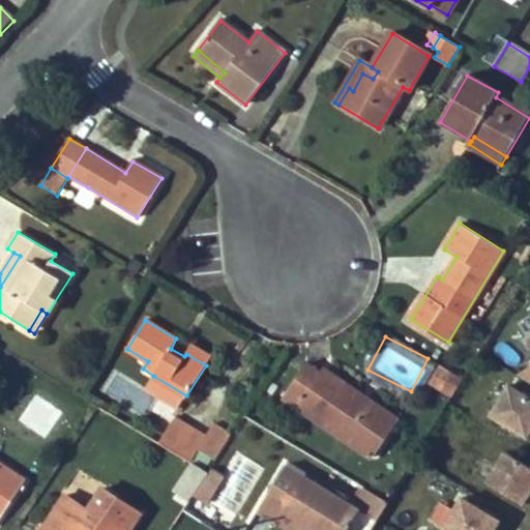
[(186,354),(206,365),(211,357),(192,345),(186,354)]
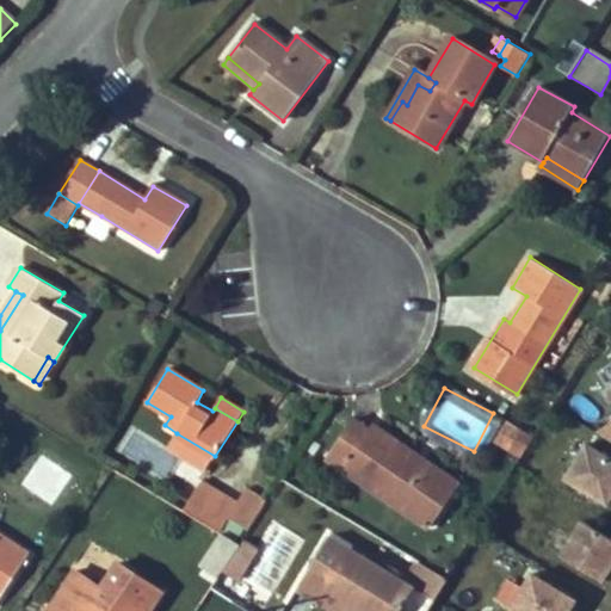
[(362,440),(369,431),(353,419),(346,431),(362,440)]
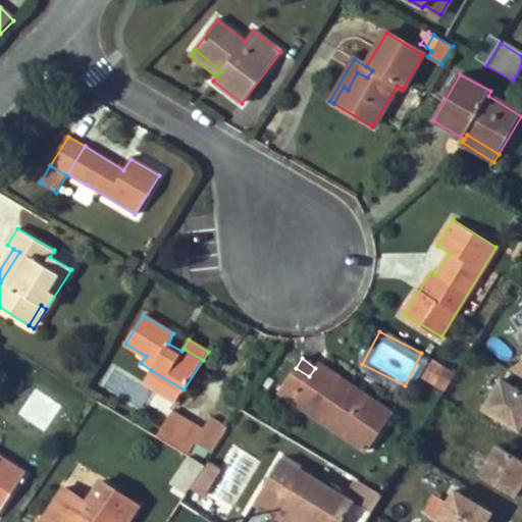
[(439,364),(433,360),(423,376),(430,380),(439,364)]
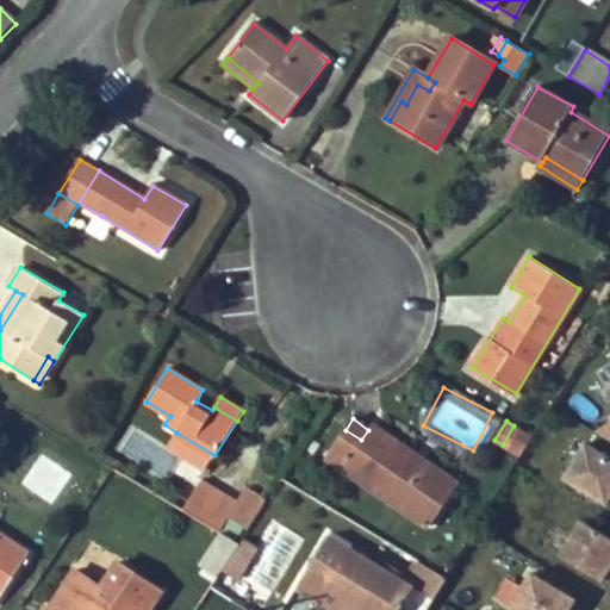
[(419,465),(423,459),(372,424),(368,430),(419,465)]
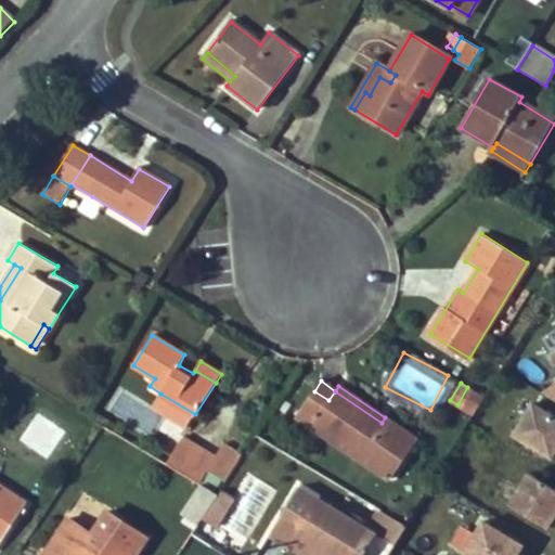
[(467,387),(457,404),(469,412),(479,395),(467,387)]
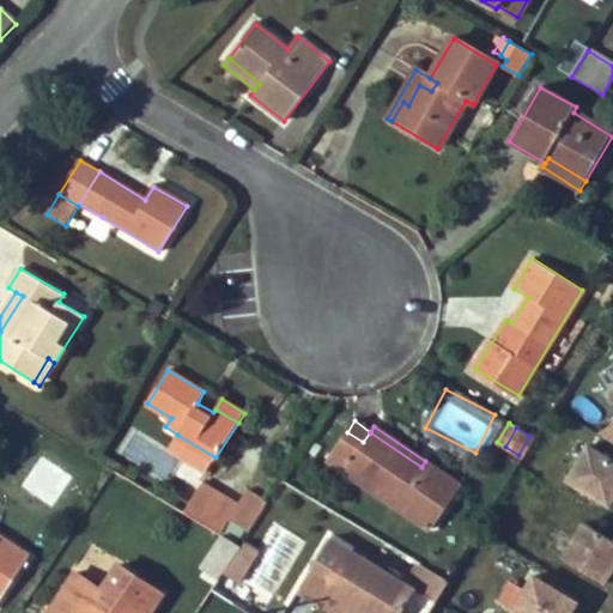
[(327,461),(417,523),(449,478),(425,461),(422,467),(370,432),(363,442),(347,432),(327,461)]
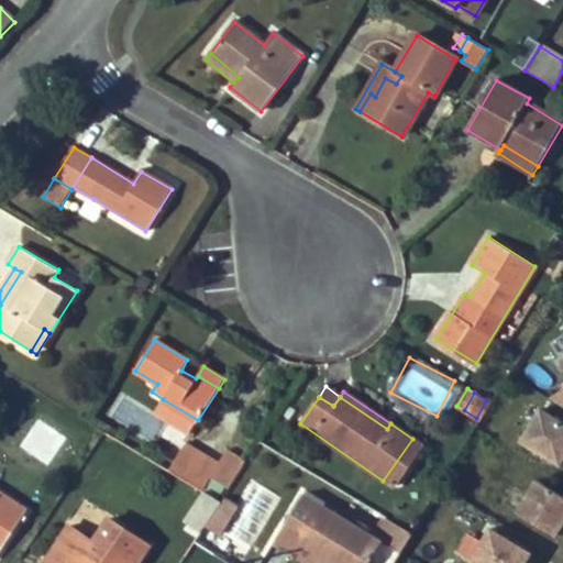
[(198,420),(163,399),(156,411),(190,432),(198,420)]
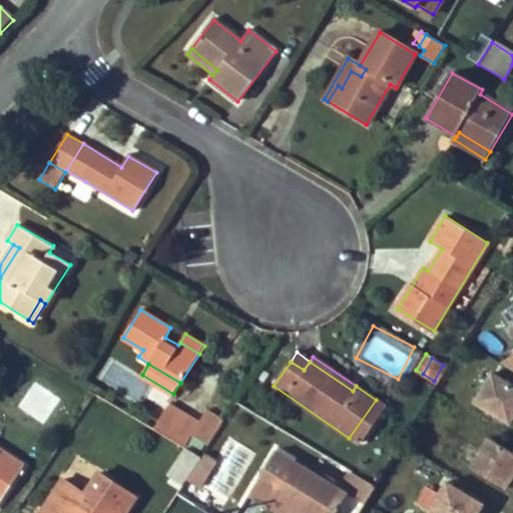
[(434,381),(439,384),(449,368),(443,365),(434,381)]
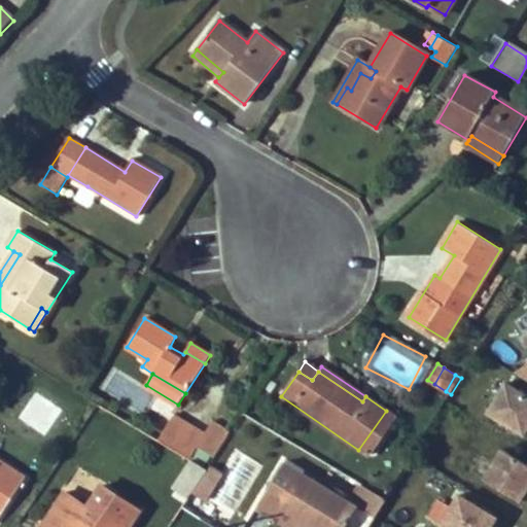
[(526,393),(507,381),(489,411),(525,433),(526,429),(526,393)]
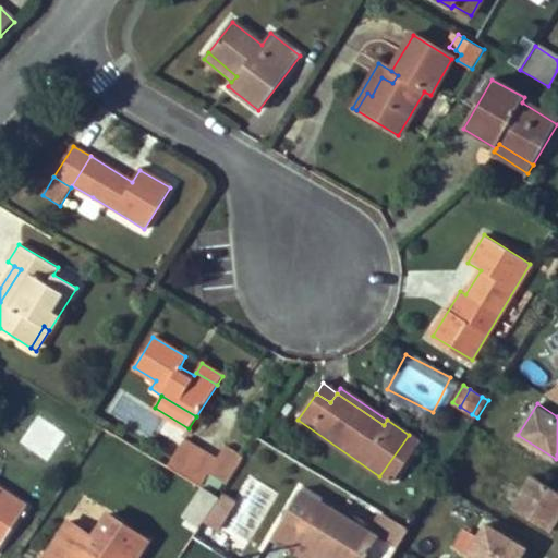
[(409,435),(379,476),(389,483),(417,440),(409,435)]
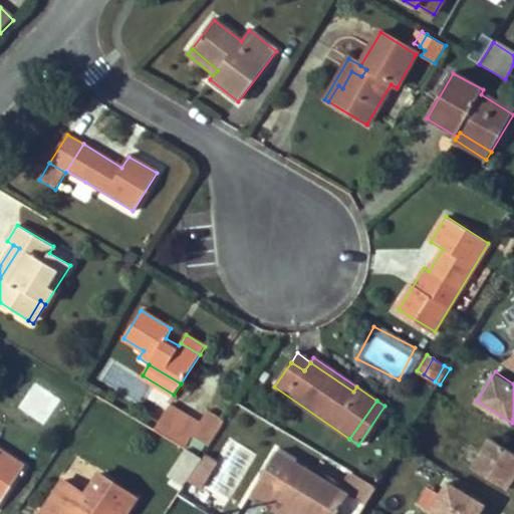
[(191,437),(201,423),(171,404),(156,428),(185,447),(191,437)]
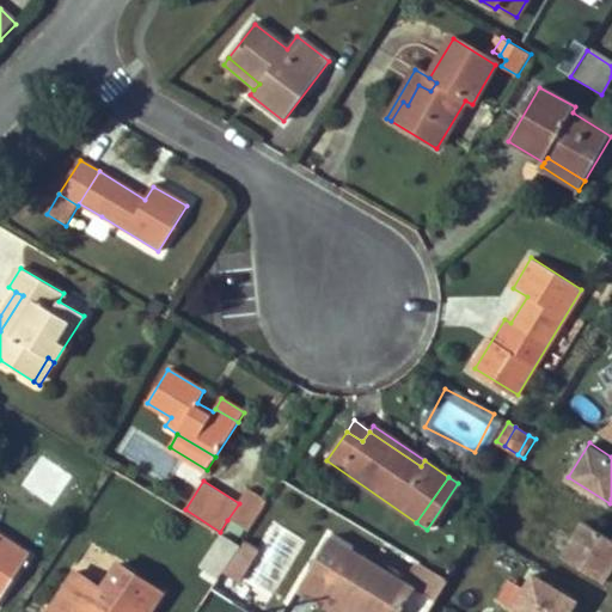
[(227,520),(249,534),(268,506),(246,491),(239,503),(227,520)]
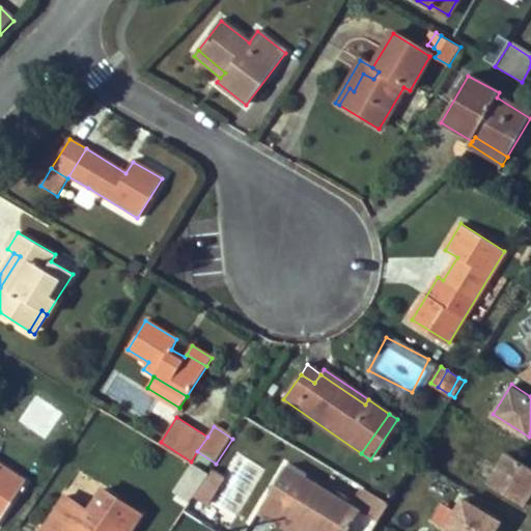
[(530,466),(507,452),(488,482),(526,504),(530,495),(530,466)]
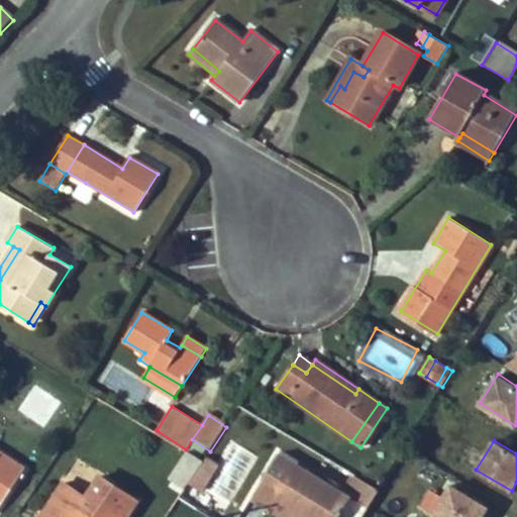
[(0,506),(23,471),(0,453),(0,506)]
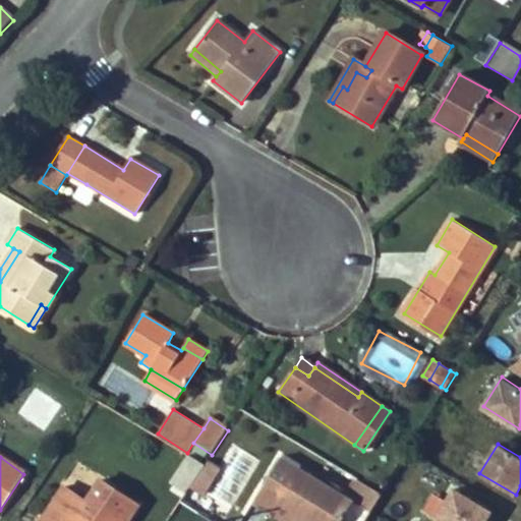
[(172,482),(187,493),(189,488),(194,481),(205,466),(189,457),(172,482)]
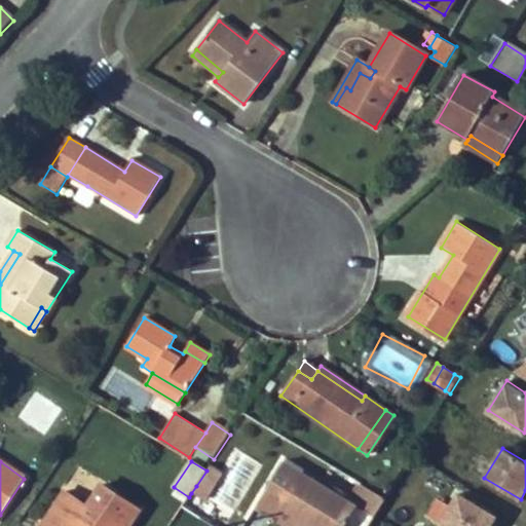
[(345,525),(358,506),(375,517),(383,502),(359,488),(350,500),(285,461),(257,506),(276,518),(282,510),(307,525),(345,525)]
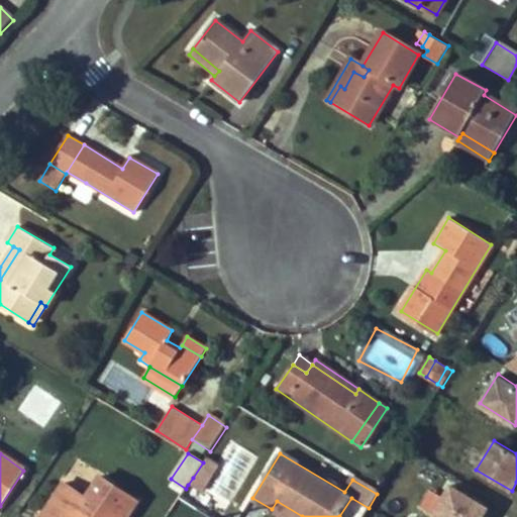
[(206,457),(203,462),(193,478),(188,485),(200,493),(217,464),(206,457)]
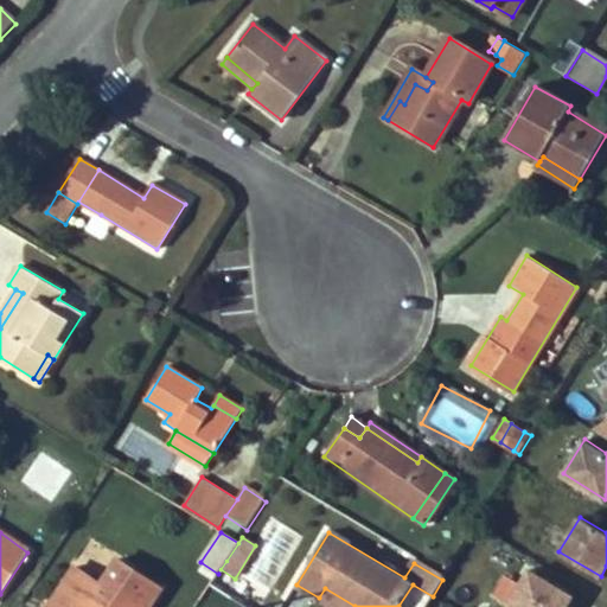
[(146,606),(159,588),(116,560),(101,582),(75,567),(48,606),(146,606)]
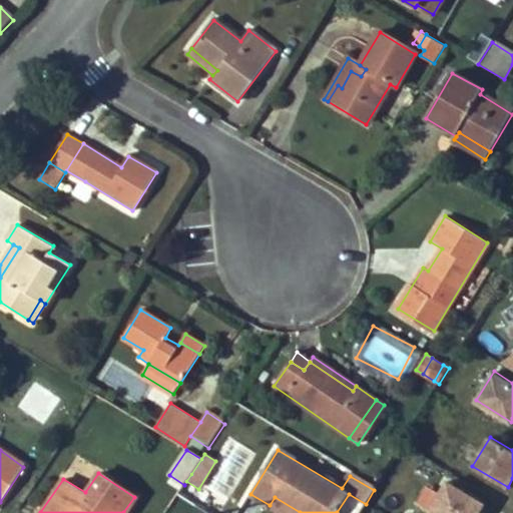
[(448,481),(431,509),(435,512),(433,512),(478,512),(485,503),(448,481)]
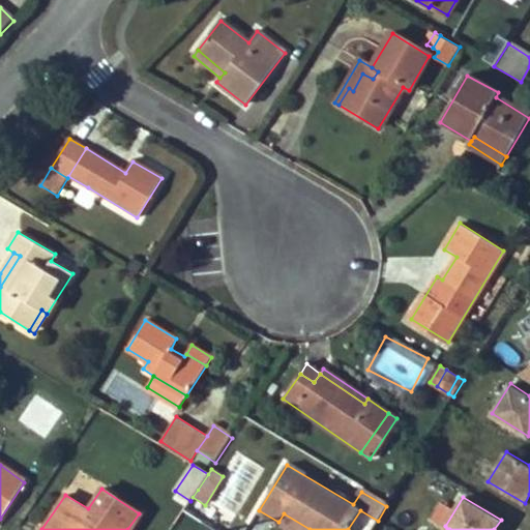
[(278,522),(291,529),(310,529),(284,513),(278,522)]
